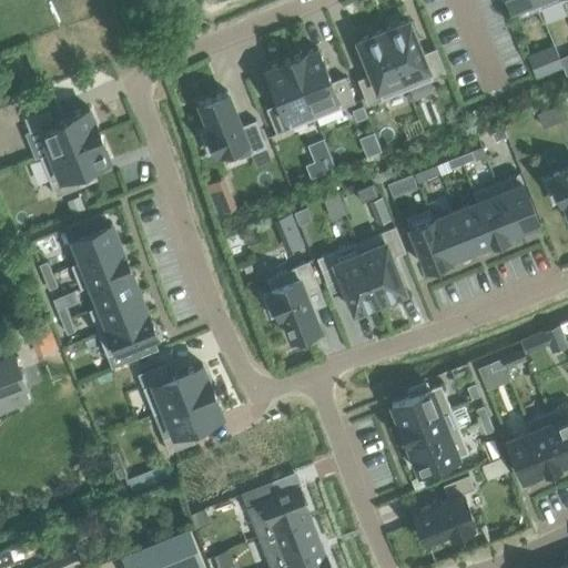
[(383,29),(406,89),(446,73),(435,48),(422,52),(408,19),(383,29)]
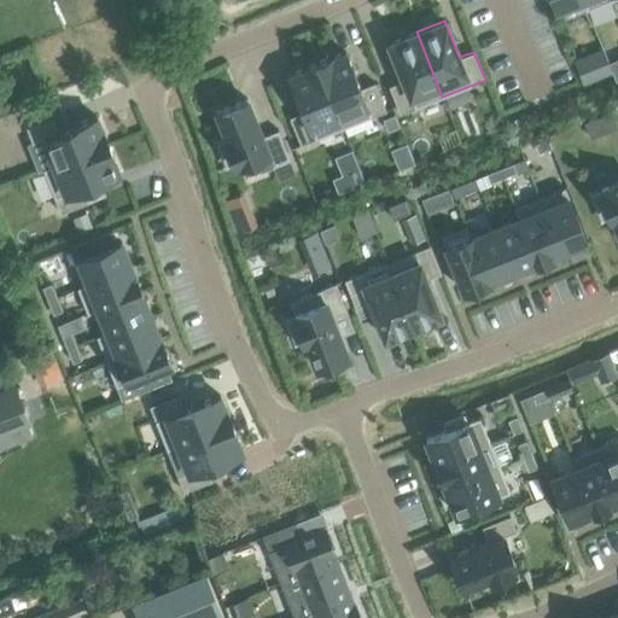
[(417,31),(389,44),(403,80),(389,86),(400,114),(442,97),(417,31)]
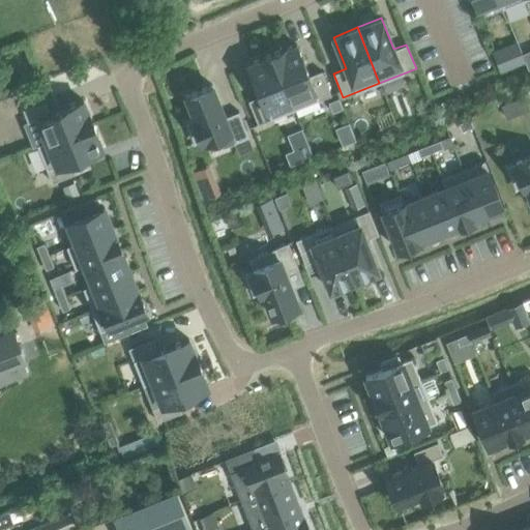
[(500,71),(525,61),(522,54),(517,41),(492,52),(500,71)]
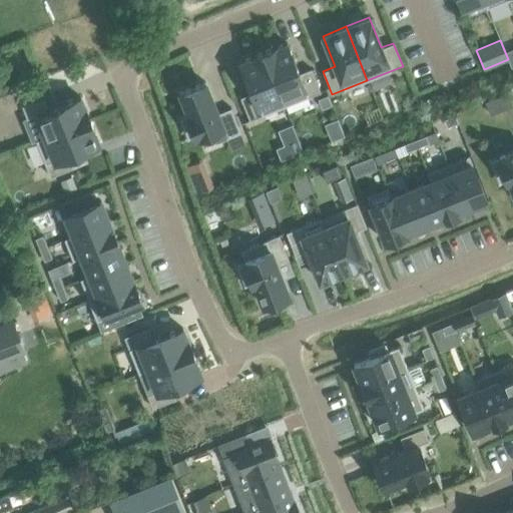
[(274,47),(263,51),(285,105),(320,91),(311,68),(299,73),(287,43),(275,48),(274,47)]
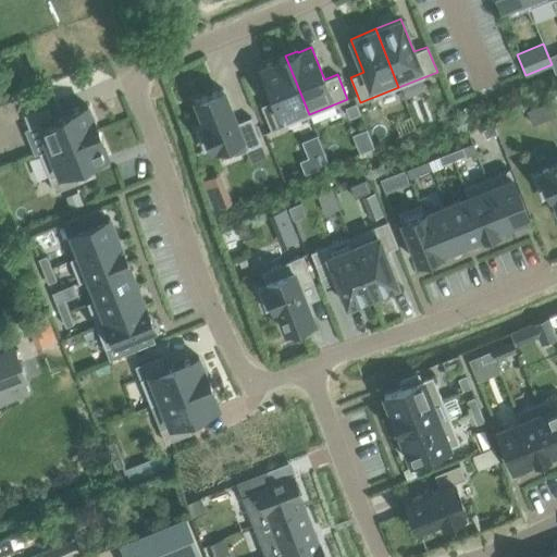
[(274,61),(261,66),(274,100),(261,104),(271,130),(309,114),(285,56),(274,61)]
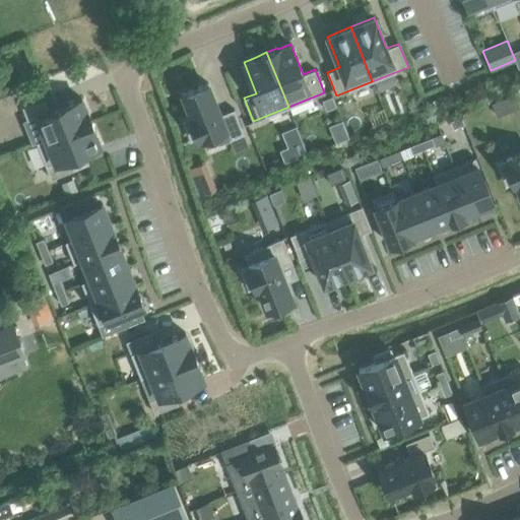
[(191,117),(182,120),(190,140),(199,136),(200,138),(224,129),(229,140),(244,134),(234,109),(220,115),(208,83),(182,93),(191,117)]
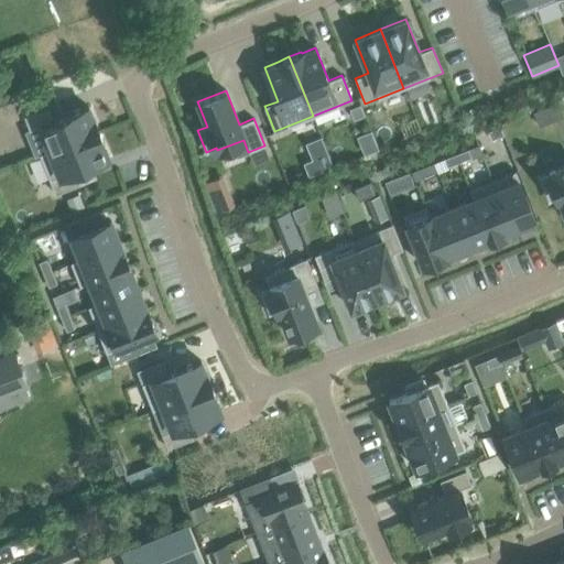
[(360,105),(350,109),(355,120),(365,116),(360,105)]
